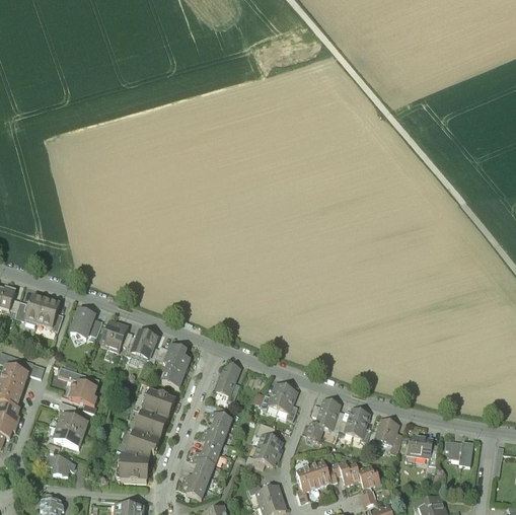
[(0,304),(13,309),(20,286),(0,279),(0,304)]
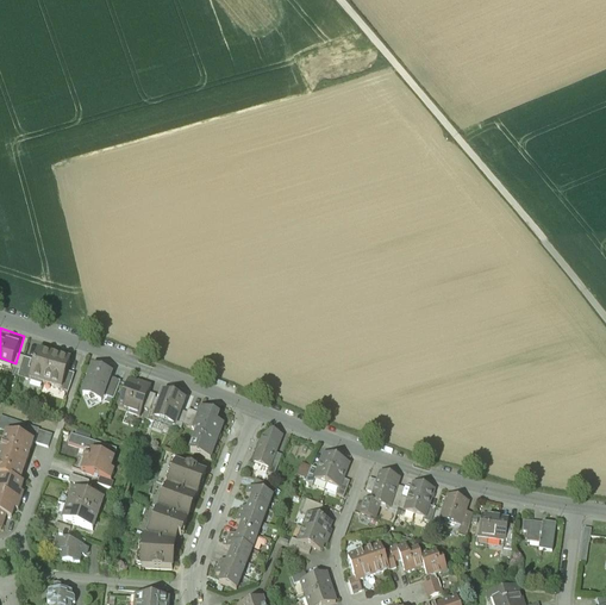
[(56,345),(42,342),(32,373),(47,376),(56,345)]
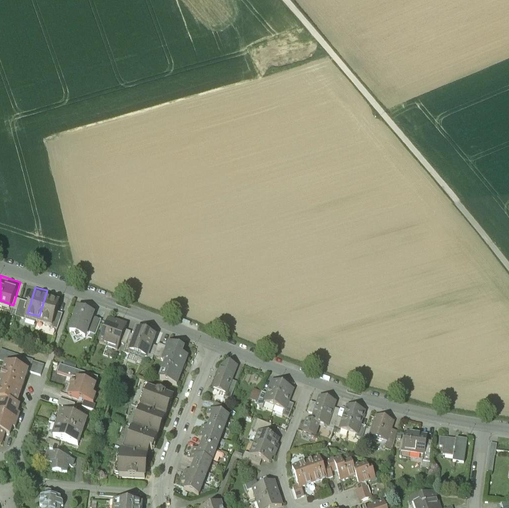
[(63,295),(47,290),(39,316),(56,321),(63,295)]
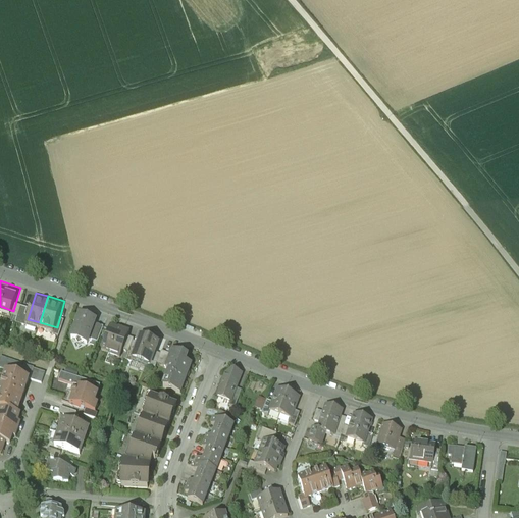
[(91,340),(100,312),(80,306),(70,332),(91,340)]
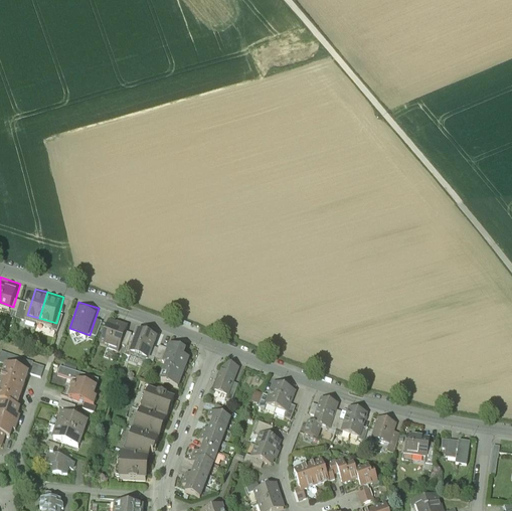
[(121,344),(129,317),(111,311),(102,338),(121,344)]
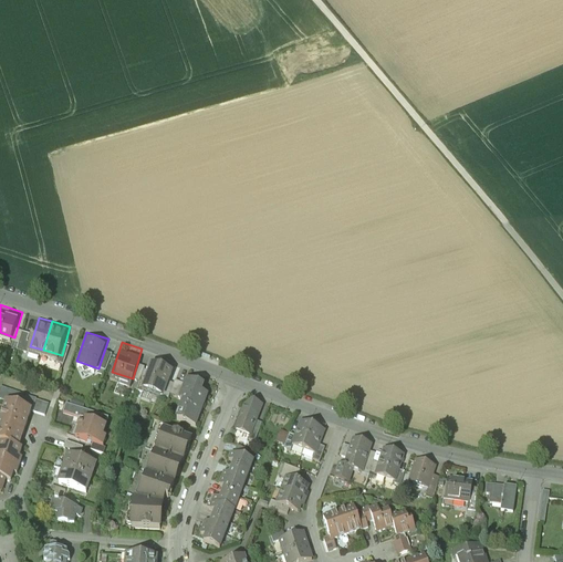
[(164,394),(175,363),(152,356),(142,386),(164,394)]
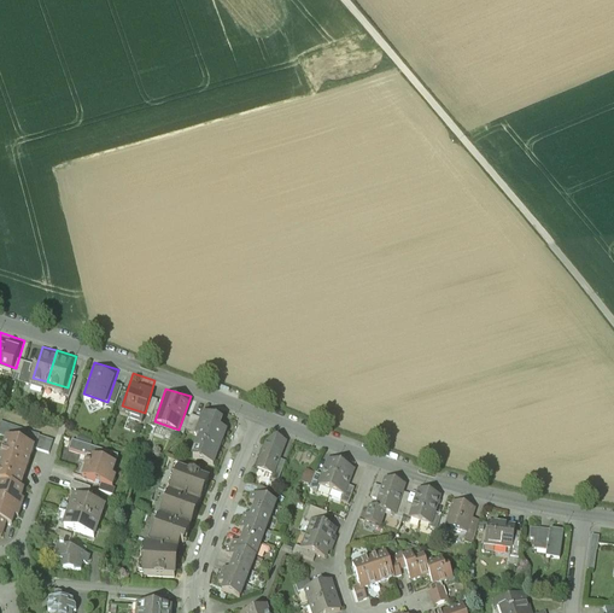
[(223,413),(204,408),(191,451),(216,460),(227,424),(221,421),(223,413)]
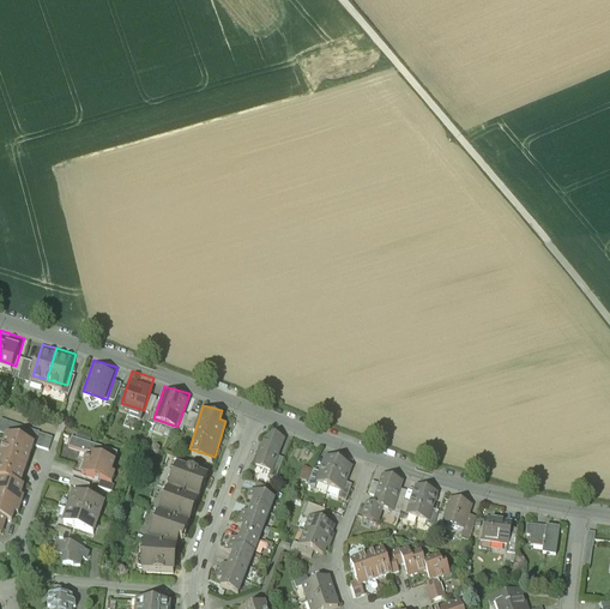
[(1,423),(0,427),(0,436),(34,448),(38,436),(1,423)]
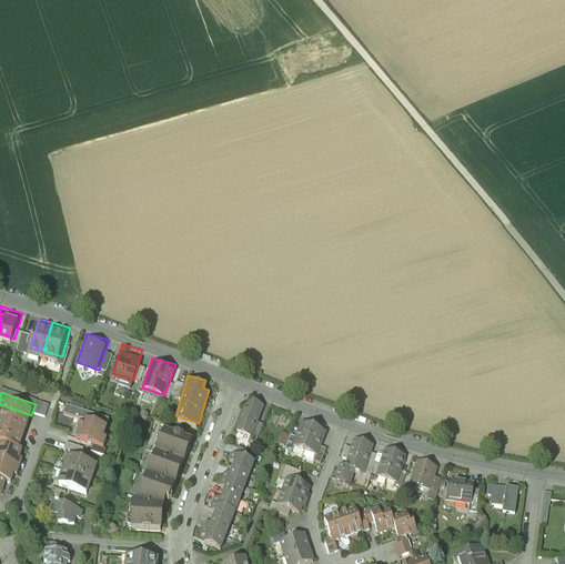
[(246,393),(234,427),(254,434),(265,400),(246,393)]
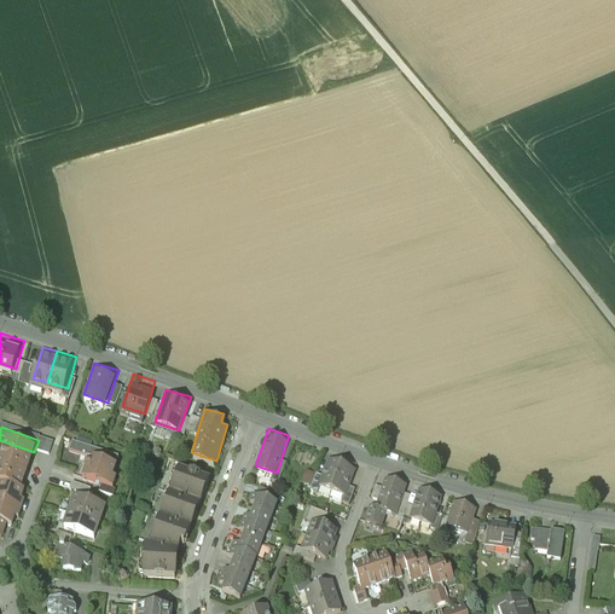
[(3,457),(29,467),(34,452),(7,444),(3,457)]
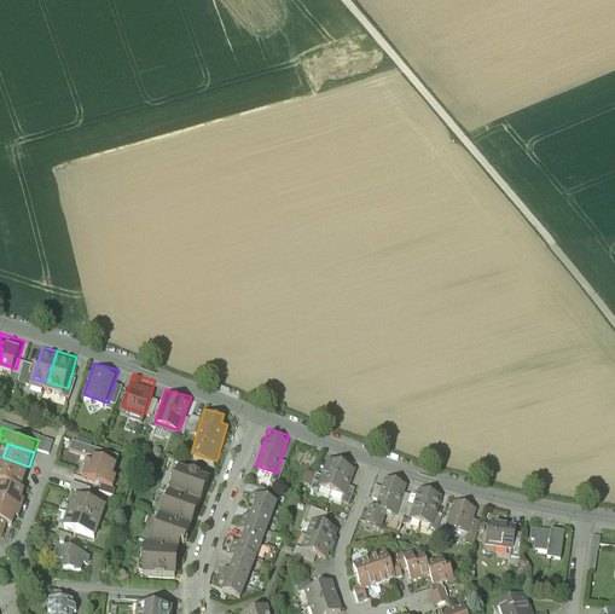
[(125,458),(91,447),(82,470),(117,481),(125,458)]
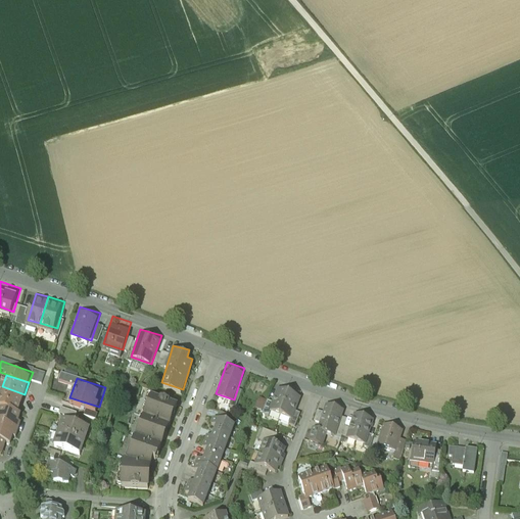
[(291,388),(277,383),(266,412),(280,417),(291,388)]
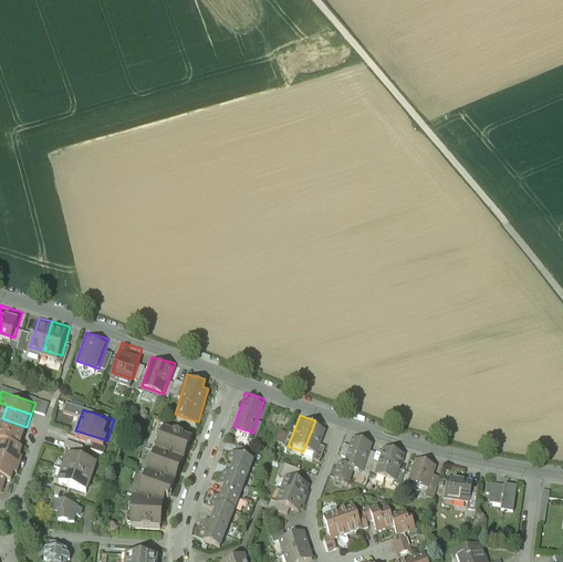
[(2,418),(0,424),(0,432),(2,433),(22,440),(27,427),(2,418)]
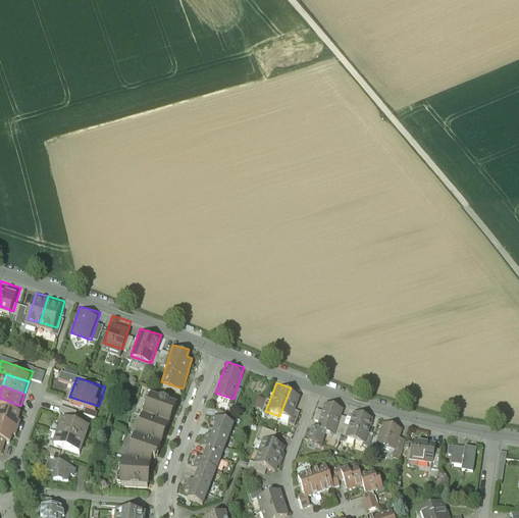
[(178,397),(151,386),(143,409),(170,419),(178,397)]
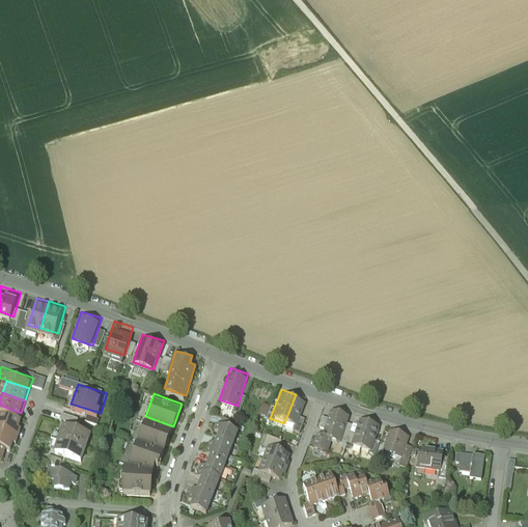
[(309,399),(296,394),(284,423),(298,428),(309,399)]
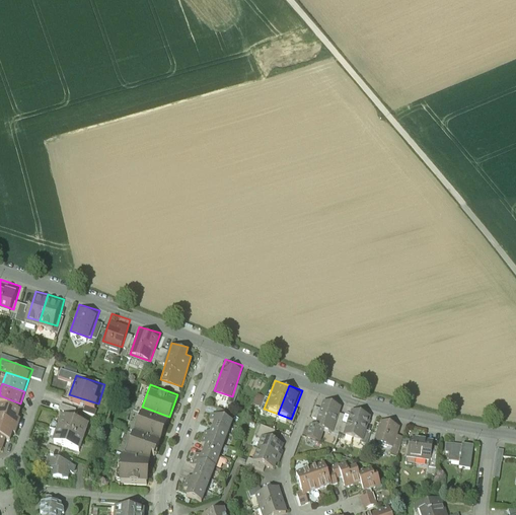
[(322,416),(319,423),(324,424),(335,428),(343,401),(322,395),(320,402),(314,400),(311,412),(322,416)]
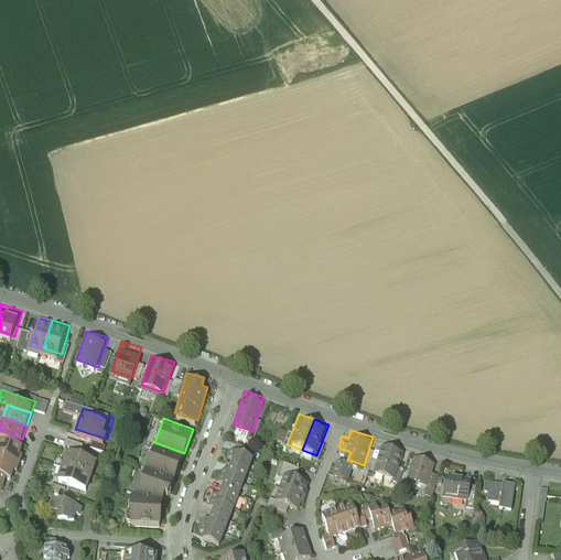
[(0,449),(21,456),(28,440),(22,439),(2,431),(0,435),(0,449)]
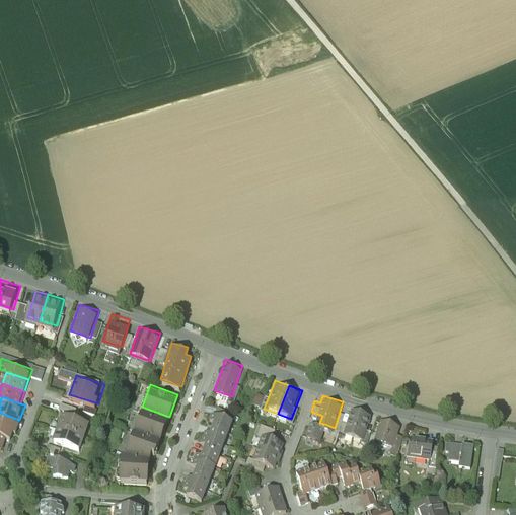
[(364,409),(353,406),(343,434),(354,437),(364,409)]
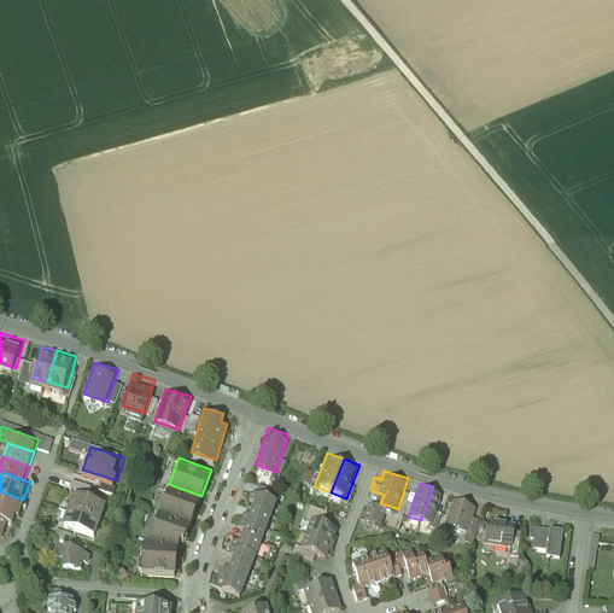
[(74,484),(69,502),(100,512),(106,495),(74,484)]
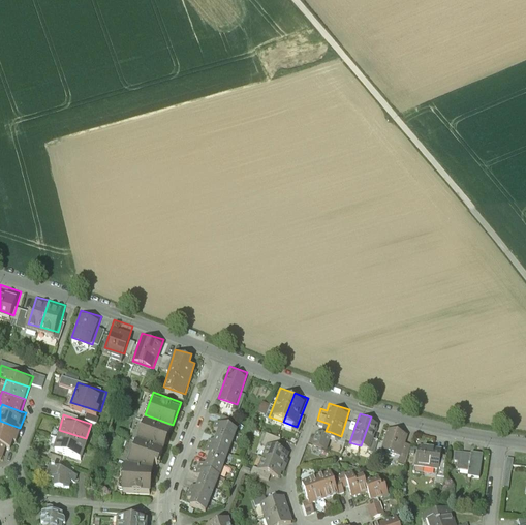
[(165,445),(173,425),(145,414),(137,435),(165,445)]
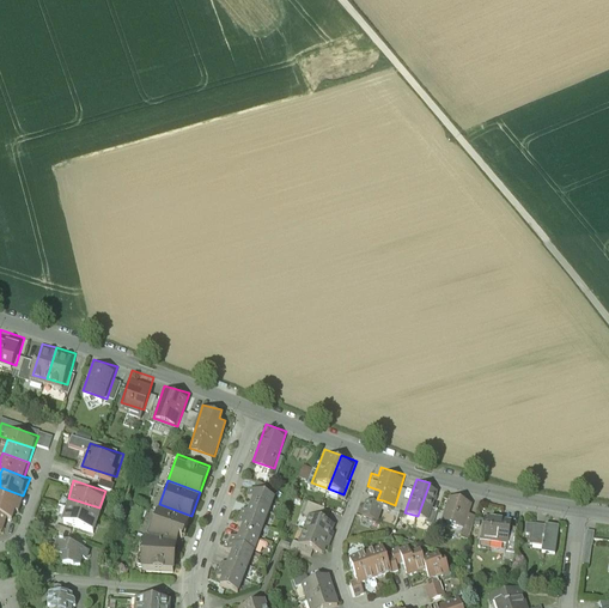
[(270,506),(275,493),(248,482),(243,497),(270,506)]
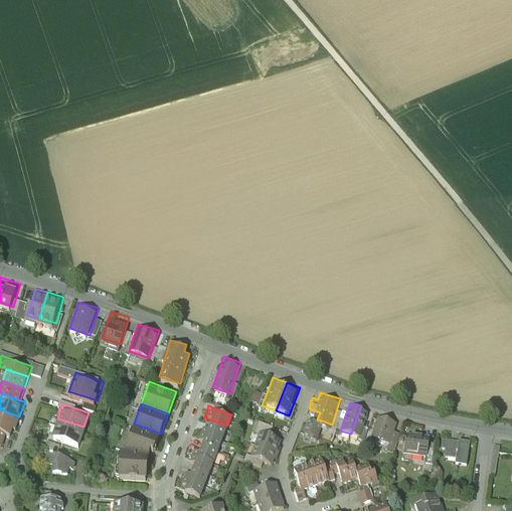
[(373,409),(361,405),(351,434),(363,438),(373,409)]
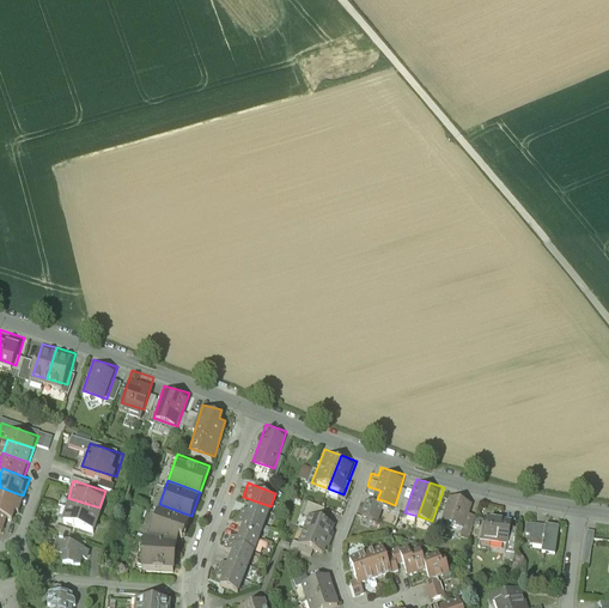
[(17,514),(23,496),(0,487),(0,508),(8,511),(17,514)]
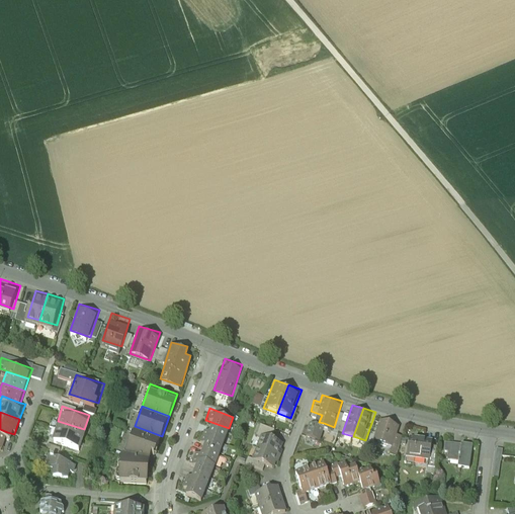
[(379,414),(372,437),(398,445),(403,431),(399,429),(401,421),(379,414)]
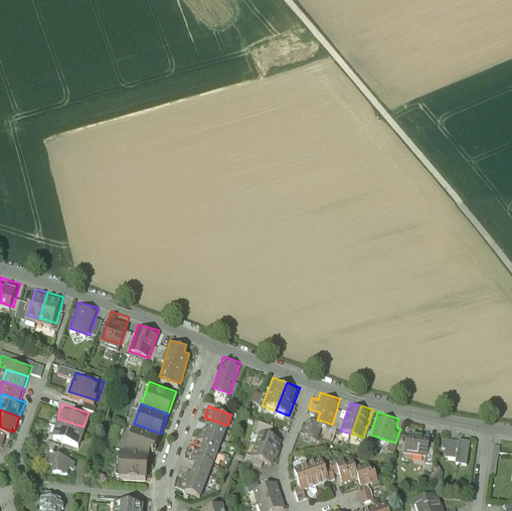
[(317,419),(307,416),(303,430),(318,435),(322,420),(317,419)]
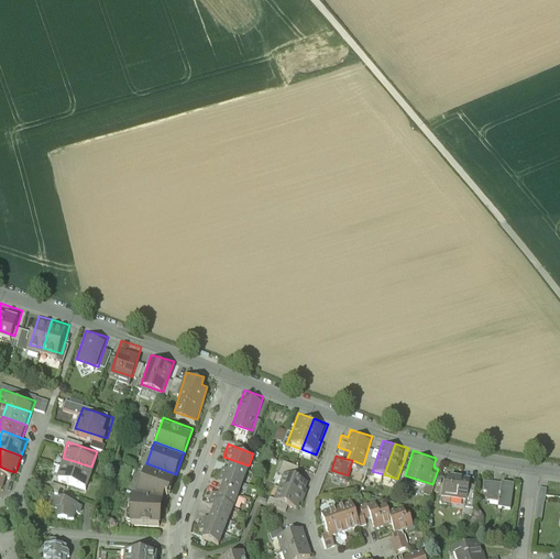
[(244,478),(249,466),(223,457),(219,469),(244,478)]
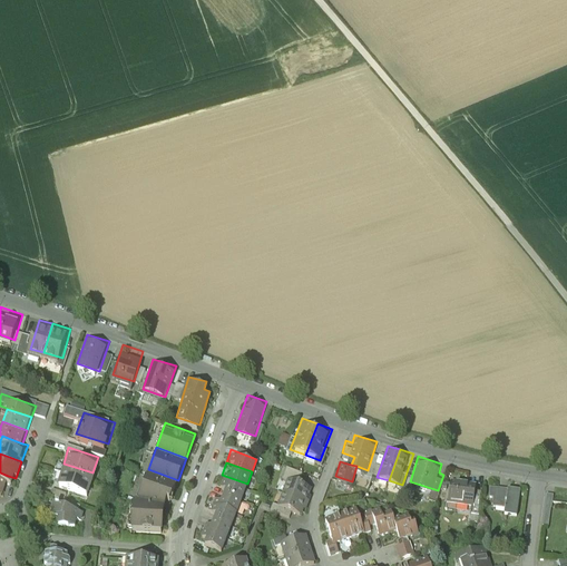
[(64,464),(59,478),(88,488),(93,472),(64,464)]
